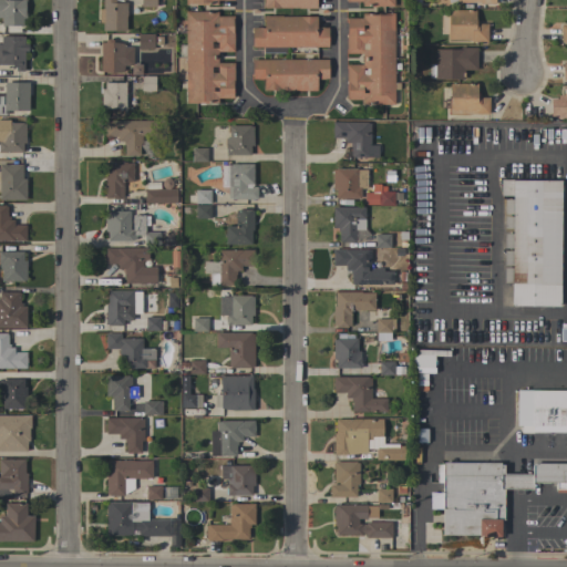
[(0,0),(26,0),(26,19),(22,19),(22,26),(1,26),(1,18),(0,18),(0,0)]
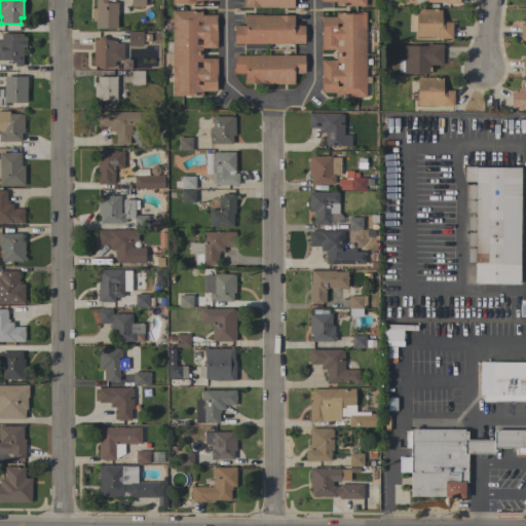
[(95,28),(95,21),(91,21),(91,8),(95,8),(95,0),(106,0),(106,2),(117,2),(117,14),(116,14),(116,28),(95,28)]
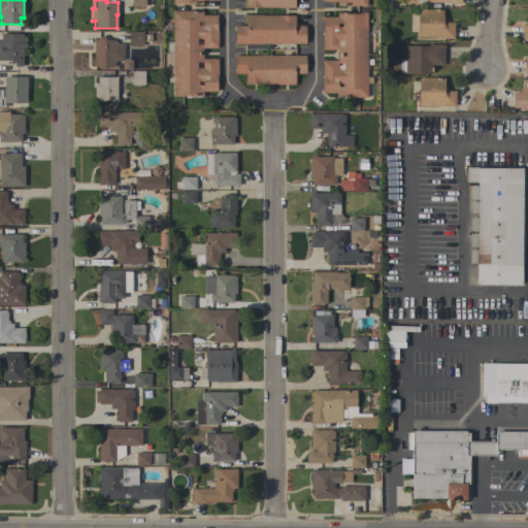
[(243,0),(243,7),(293,8),(293,0),(243,0)]
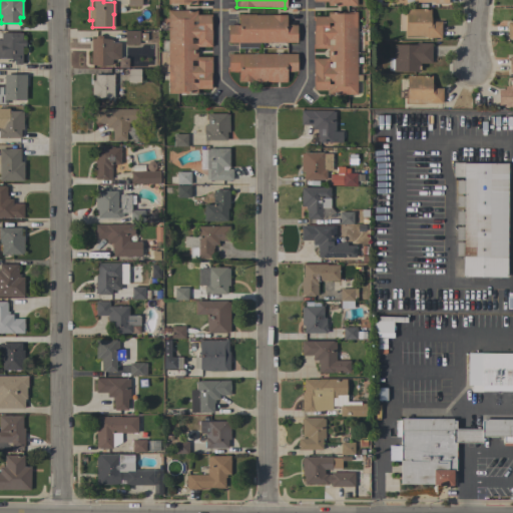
[(425,38),(425,37),(405,36),(405,31),(399,31),(399,12),(405,13),(405,9),(420,9),(420,4),(426,4),(426,9),(429,9),(429,17),(432,17),(432,22),(441,22),(441,38),(425,38)]
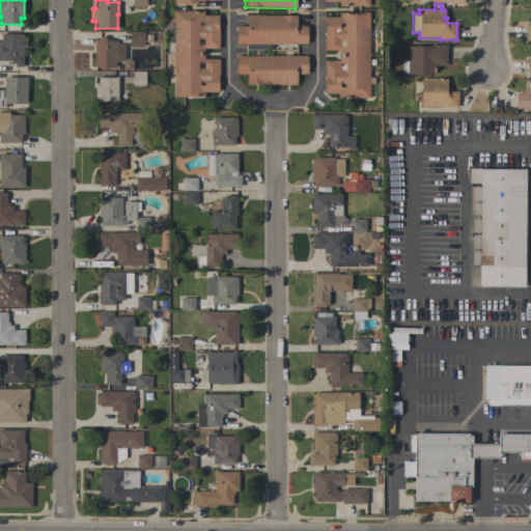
[(173,10),(203,10),(203,16),(218,16),(218,49),(203,49),(203,59),(218,59),(218,77),(217,77),(217,87),(219,87),(219,91),(203,91),(203,96),(173,96),(173,10)]
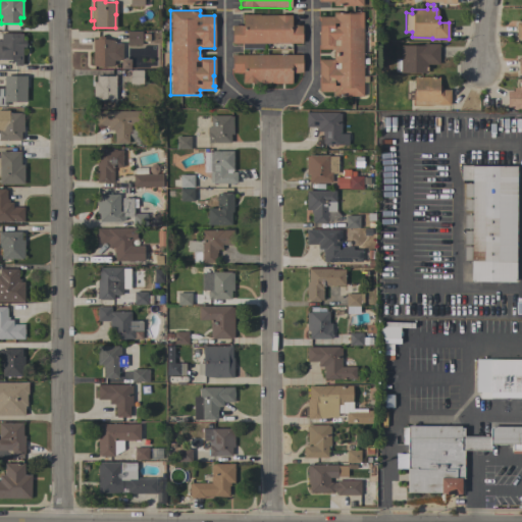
[(363,76),(367,76),(367,83),(363,83),(363,96),(333,96),(333,92),(318,92),(318,59),(332,59),(332,49),(318,49),(318,31),(319,31),(319,19),(318,19),(318,16),(332,16),(332,12),(362,12),(363,76)]
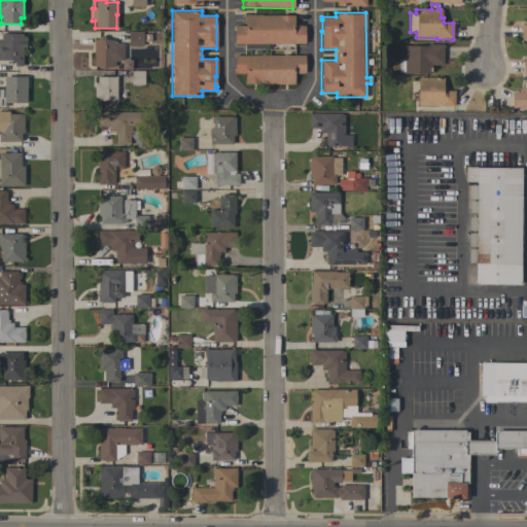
[(234,26),(244,26),(244,14),(261,14),(261,15),(293,15),(293,26),(305,26),(305,43),(234,44),(234,26)]
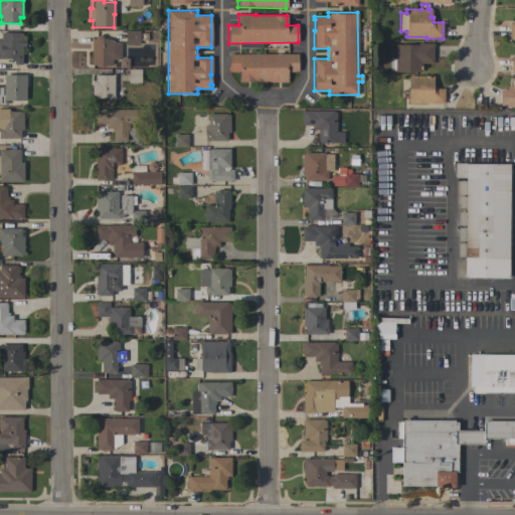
[(125,30),(139,30),(139,44),(125,44),(125,30)]
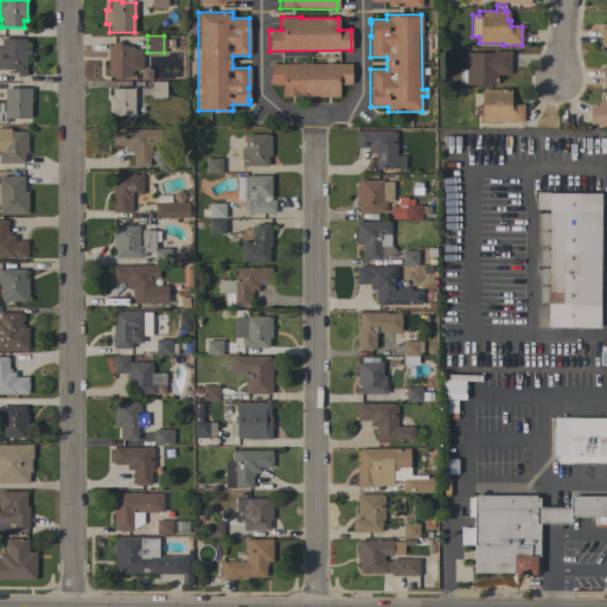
[(0,38),(25,38),(25,46),(29,46),(29,56),(25,55),(25,76),(16,76),(16,71),(13,71),(13,69),(0,69),(0,38)]
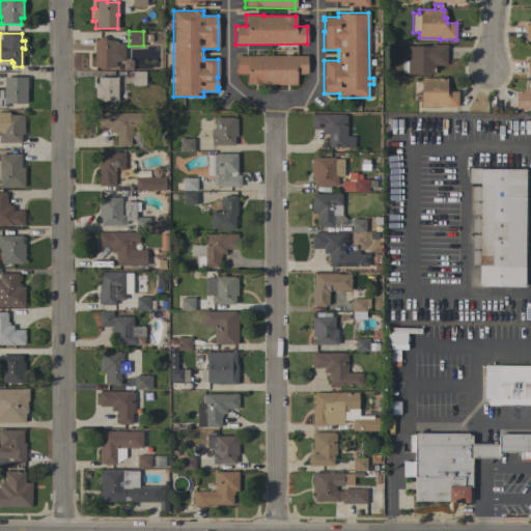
[(123,61),(115,61),(115,67),(93,66),(93,40),(98,40),(98,37),(105,37),(105,40),(115,40),(115,44),(124,44),(123,61)]
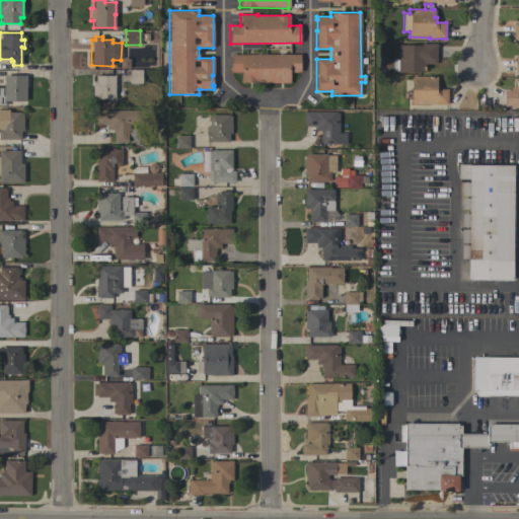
[(397,73),(397,72),(392,72),(392,59),(397,59),(397,45),(421,45),(421,44),(436,44),(436,64),(424,64),(424,73),(397,73)]
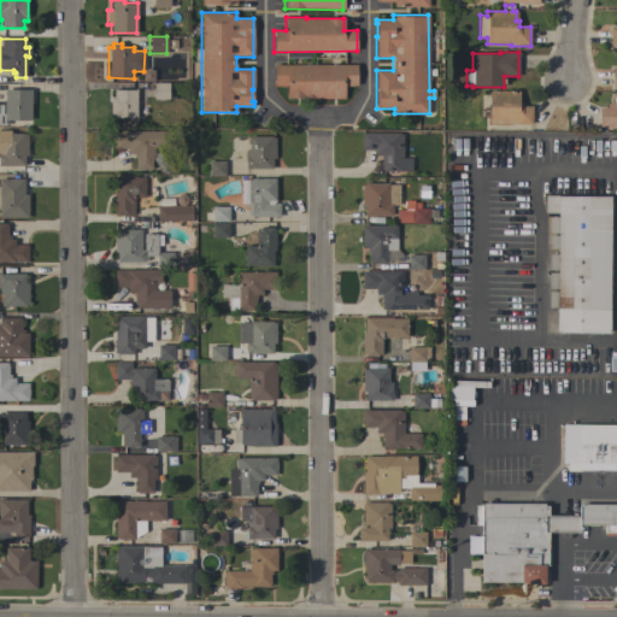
[(357,64),(357,86),(344,86),(344,99),(324,99),(324,98),(287,98),(287,87),(280,87),(280,86),(274,86),(274,65),(357,64)]
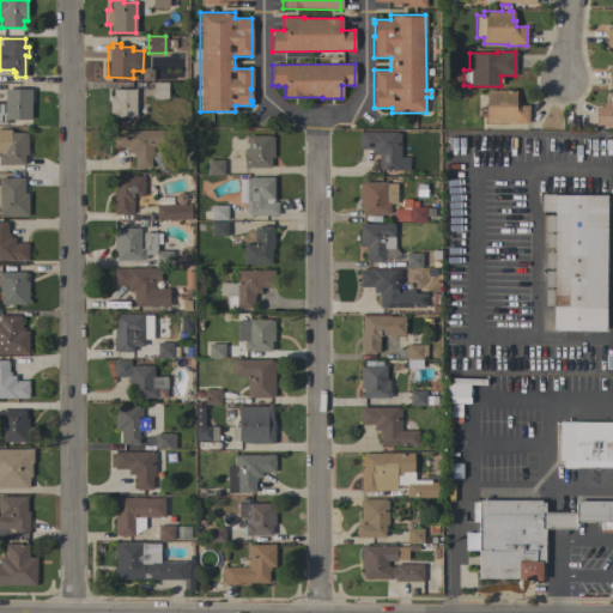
[(153,82),(153,77),(162,77),(162,82),(167,82),(167,98),(152,98),(152,82),(153,82)]
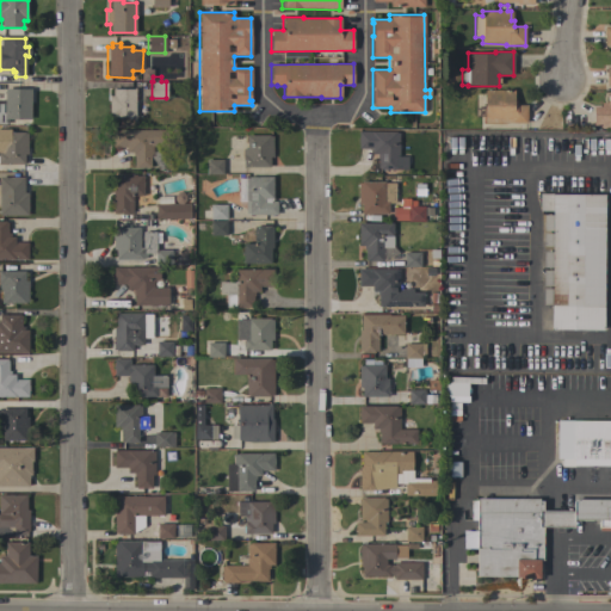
[(135,118),(133,118),(133,117),(130,117),(130,118),(128,118),(128,116),(113,116),(113,118),(109,117),(109,96),(112,96),(112,87),(113,87),(113,88),(133,88),(133,87),(135,87),(135,118)]
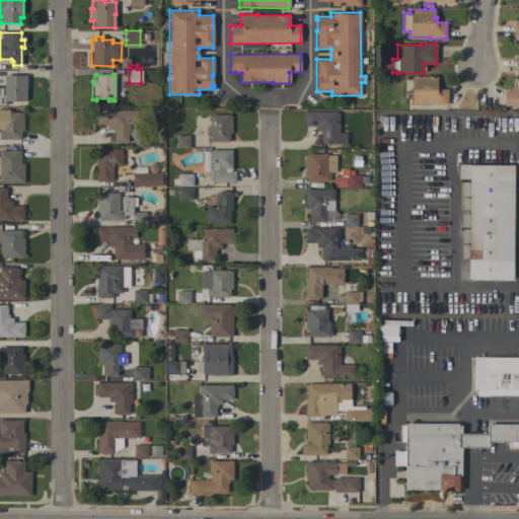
[(0,86),(3,86),(3,75),(25,75),(25,100),(6,100),(6,104),(0,104),(0,86)]
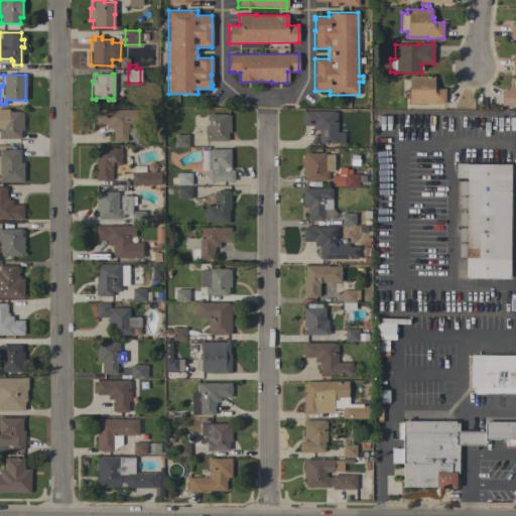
[(433,77),(433,85),(435,85),(435,89),(444,89),(444,104),(408,104),(408,76),(433,77)]
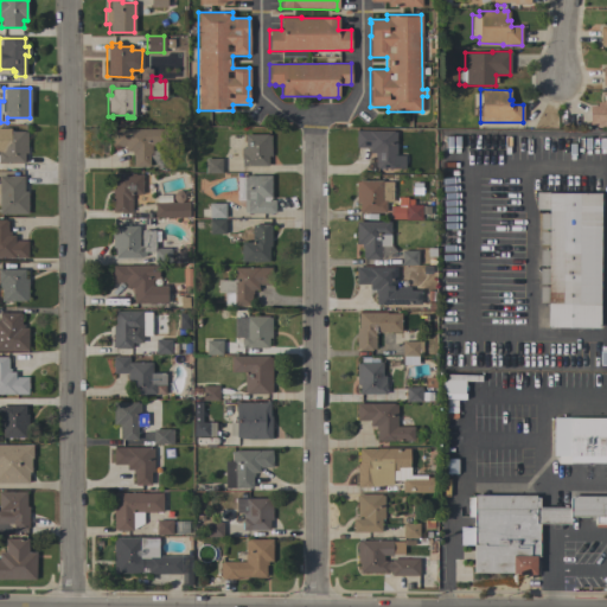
[(589,107),(596,107),(596,102),(602,102),(602,93),(606,93),(606,126),(589,126),(589,107)]
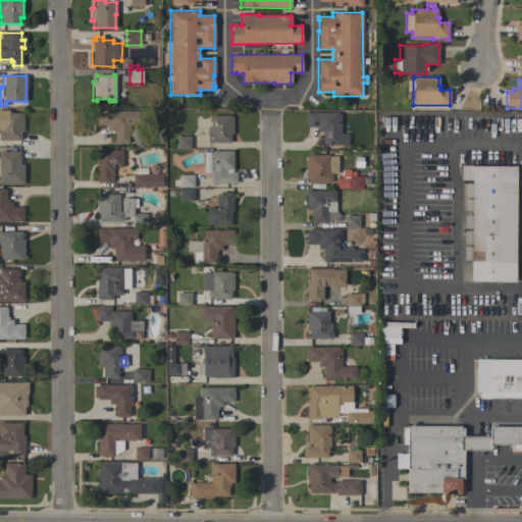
[(0,110),(8,110),(8,113),(20,113),(20,114),(22,114),(23,132),(20,132),(20,140),(0,140),(0,110)]
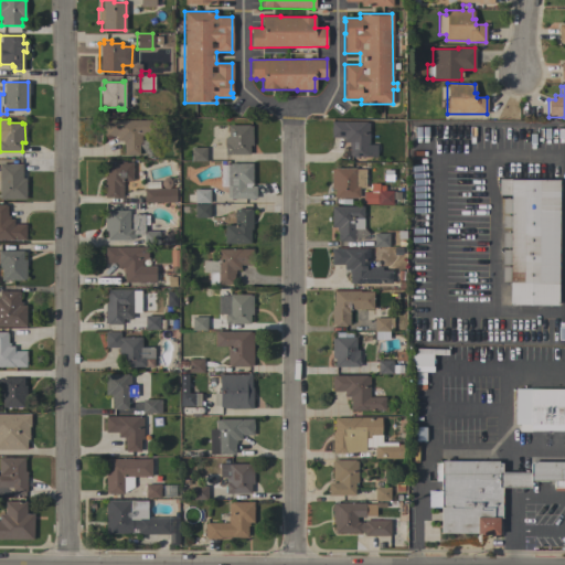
[(149,119),(149,135),(141,135),(141,138),(144,137),(149,145),(151,145),(153,145),(155,147),(156,149),(156,151),(156,153),(155,155),(153,153),(147,158),(138,144),(139,155),(124,156),(124,145),(121,145),(121,140),(116,140),(116,136),(104,137),(104,120),(149,119)]
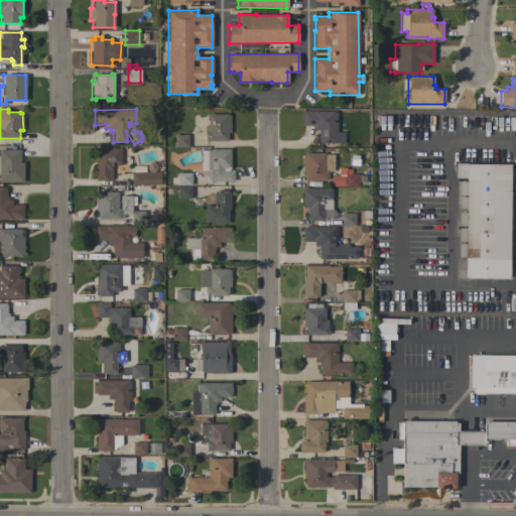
[(321,111),(321,109),(327,109),(327,111),(337,111),(336,132),(334,132),(334,143),(320,143),(320,130),(313,130),(313,126),(302,125),(302,111),(321,111)]
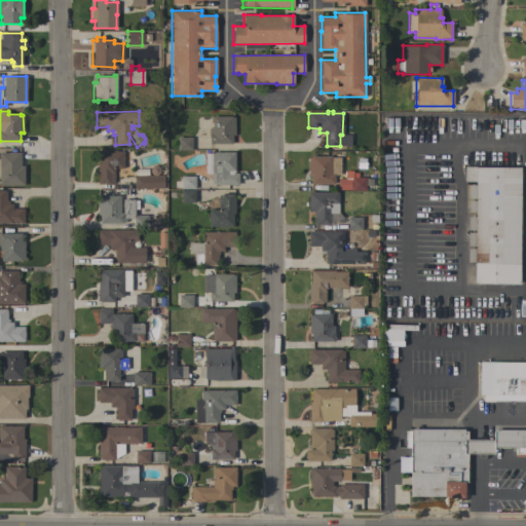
[(209,144),(209,127),(212,127),(212,116),(232,116),(232,117),(234,117),(234,135),(232,135),(232,144),(209,144)]
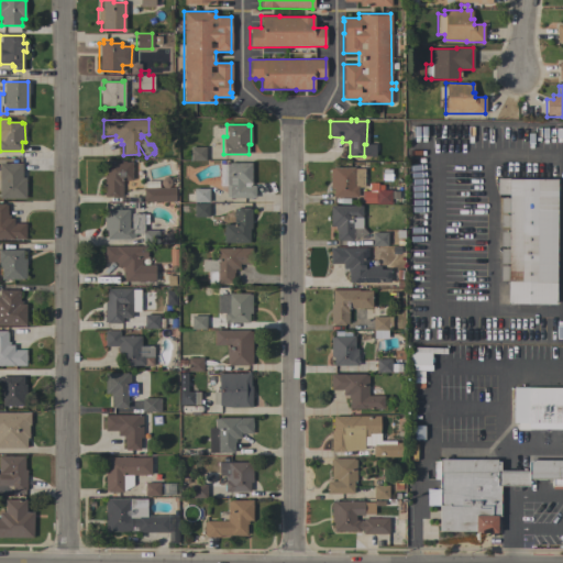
[(205,161),(190,161),(190,146),(205,146),(205,161)]
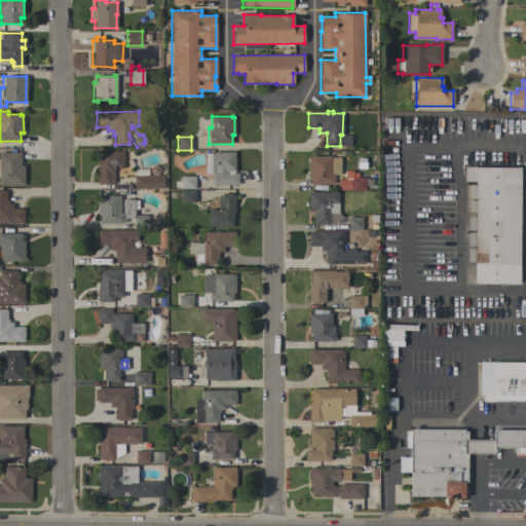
[(113,151),(113,150),(116,150),(116,151),(122,151),(122,168),(113,168),(114,184),(97,184),(97,163),(99,163),(99,151),(113,151)]
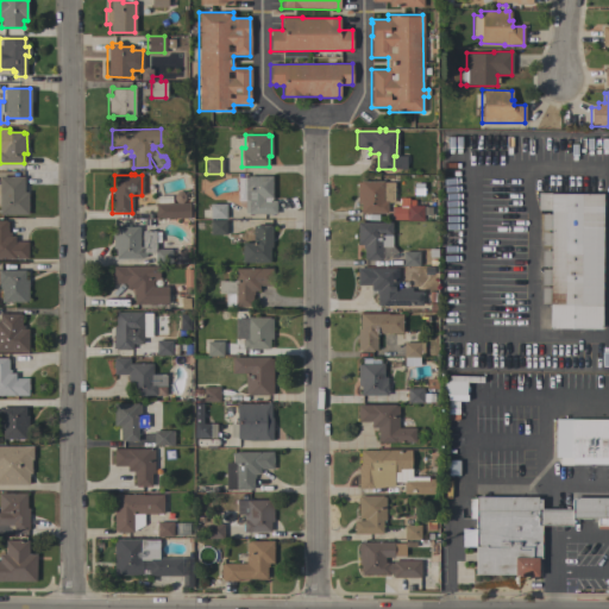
[(0,176),(24,176),(24,192),(27,192),(27,214),(0,214),(0,176)]
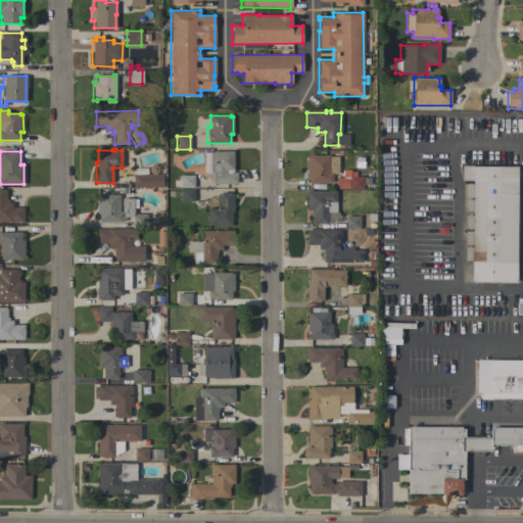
[(212,184),(212,182),(209,182),(209,152),(211,152),(211,151),(233,151),(233,173),(237,173),(237,184),(212,184)]
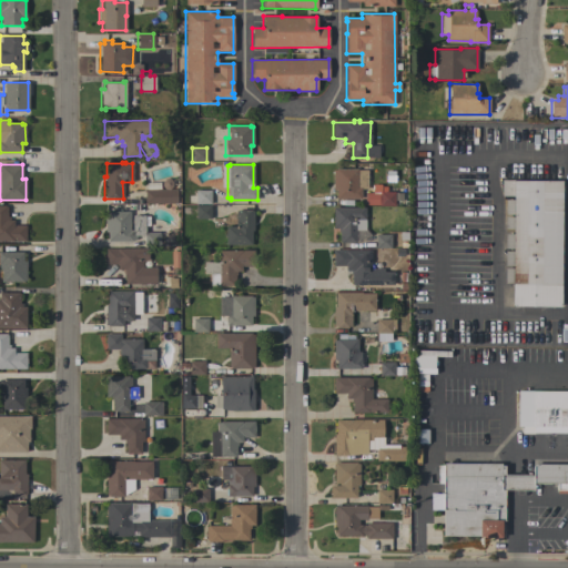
[(356,181),(361,182),(361,199),(335,199),(336,190),(333,190),(333,170),(335,170),(335,169),(357,169),(356,181)]
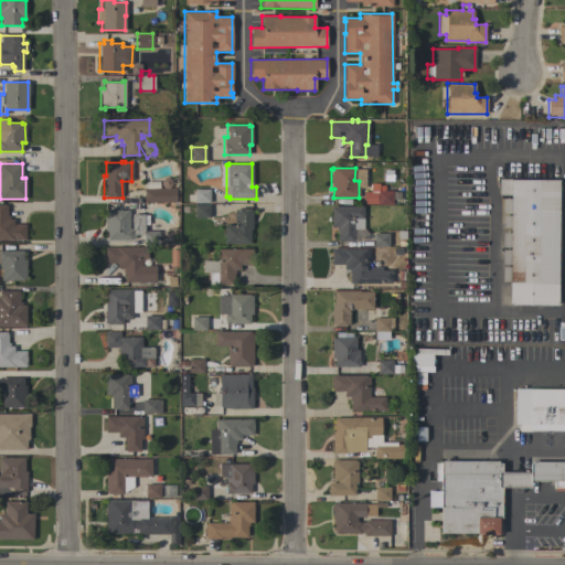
[(501,281),(502,267),(509,267),(509,265),(502,265),(502,249),(509,249),(509,247),(502,247),(502,233),(510,233),(510,231),(504,231),(504,226),(502,226),(502,215),(510,216),(510,195),(499,195),(499,180),(558,180),(557,306),(509,305),(509,283),(501,281)]
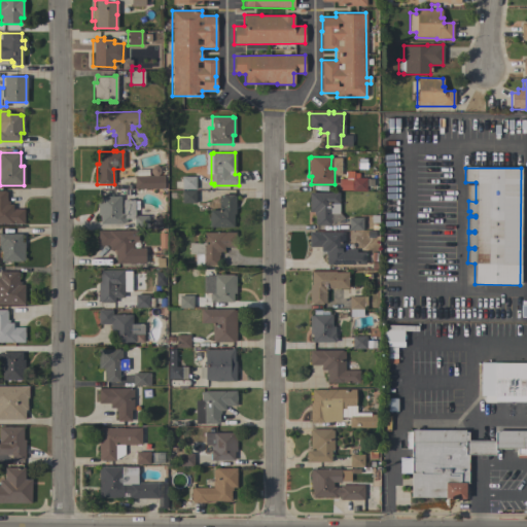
[(164,176),(164,188),(134,188),(134,176),(164,176)]
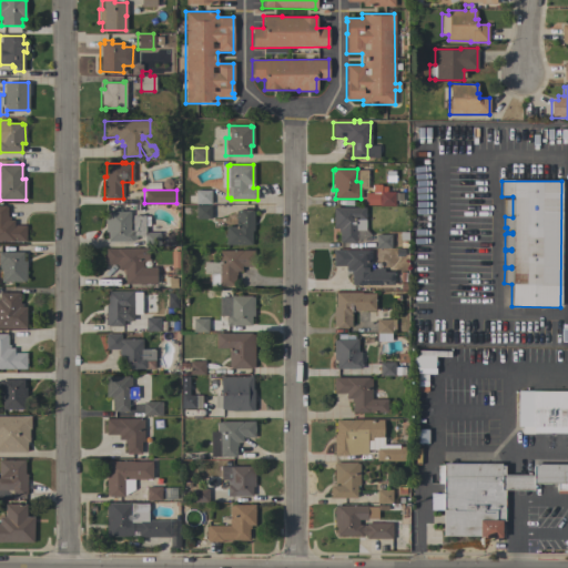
[(195,204),(195,202),(189,202),(189,195),(195,195),(195,190),(210,190),(210,192),(212,192),(212,202),(211,202),(211,204),(195,204)]
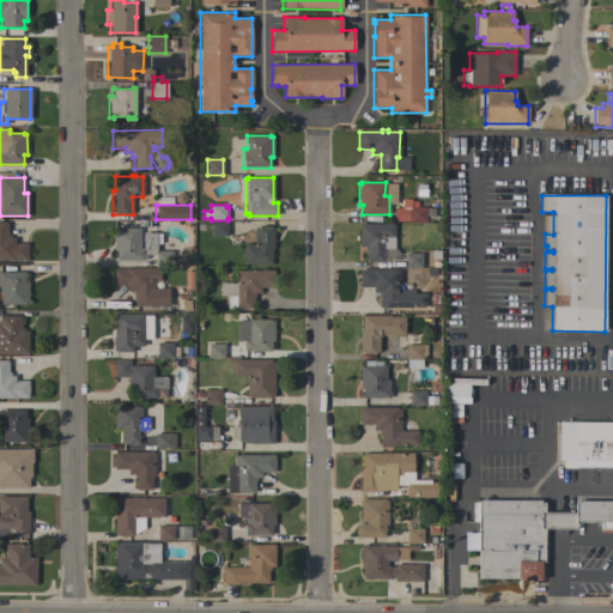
[(393,208),(408,208),(408,207),(425,207),(425,222),(408,223),(408,222),(393,222),(393,208)]
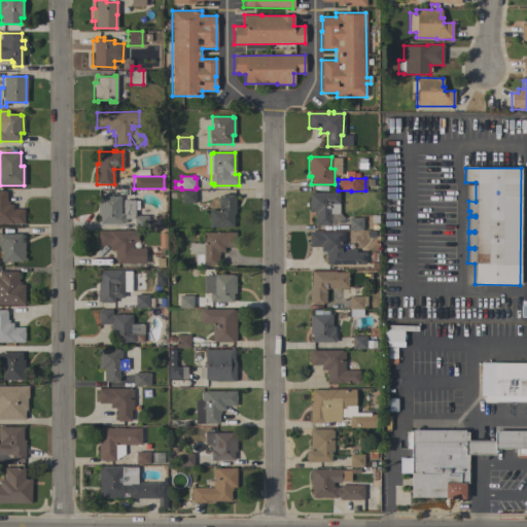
[(0,190),(5,190),(5,191),(6,191),(6,201),(8,201),(8,204),(12,204),(12,209),(24,209),(24,223),(0,223),(0,190)]
